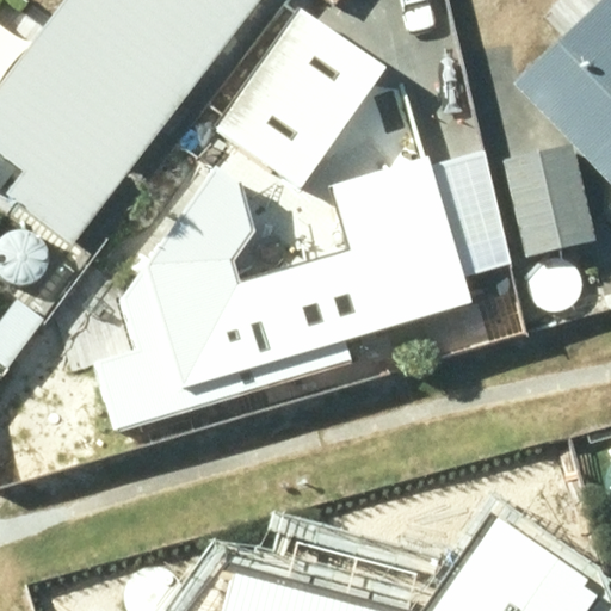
[(0,156),(25,176),(7,198),(72,247),(258,0),(68,0),(0,91),(0,156)]
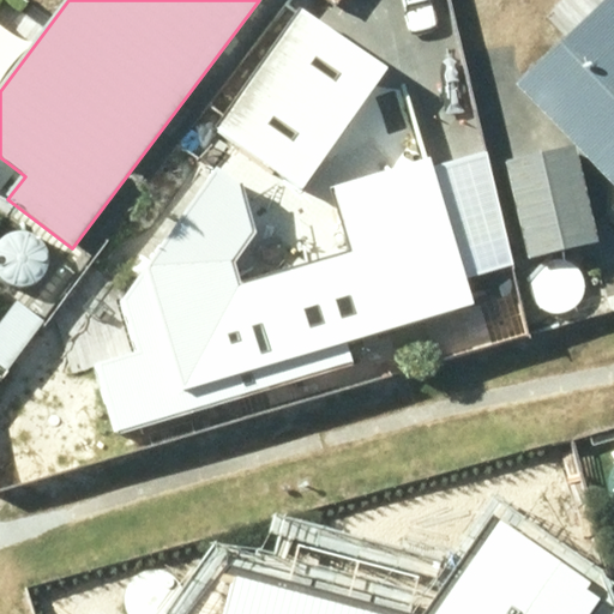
[(329,0),(281,0),(217,95),(306,156),(386,40),(329,0)]
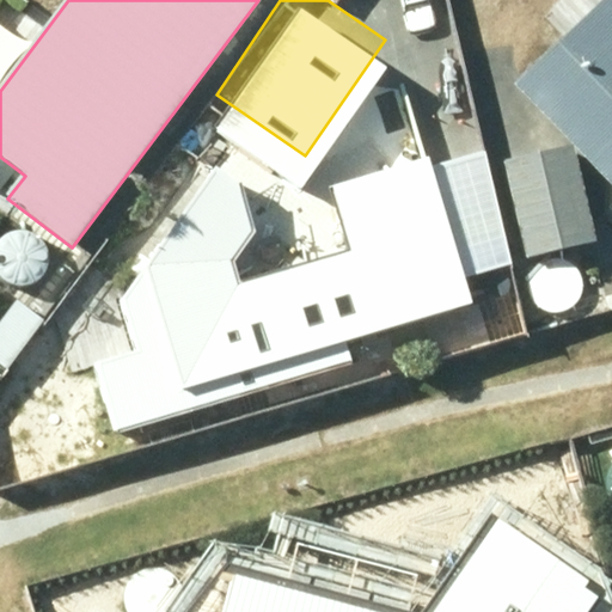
[(611,0),(555,0),(499,55),(611,173),(611,0)]
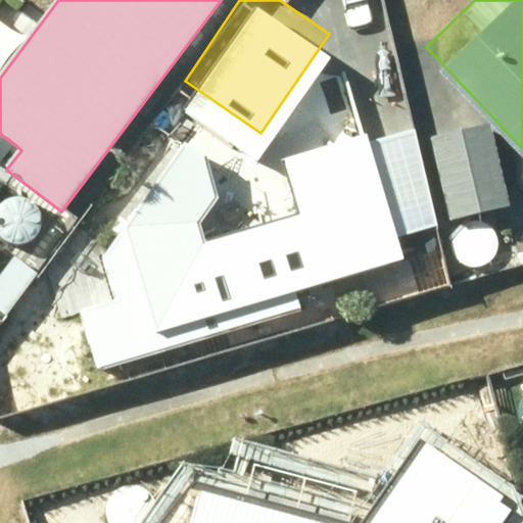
[(415,121),(432,199),(492,187),(475,107),(415,121)]
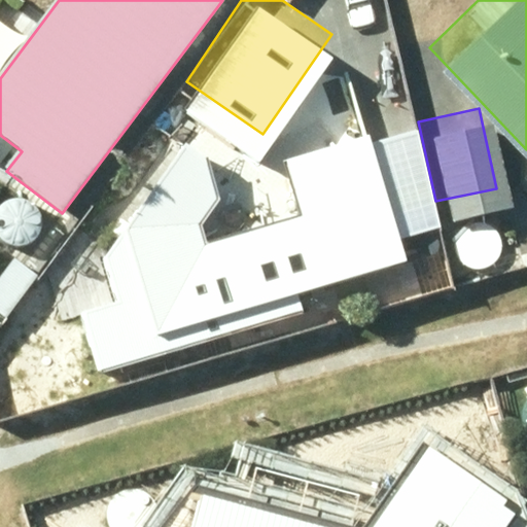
[(190,230),(183,205),(201,179),(194,137),(172,121),(94,234),(107,278),(69,290),(89,350),(291,286),(288,275),(399,240),(358,111),(275,138),(293,198),(190,230)]
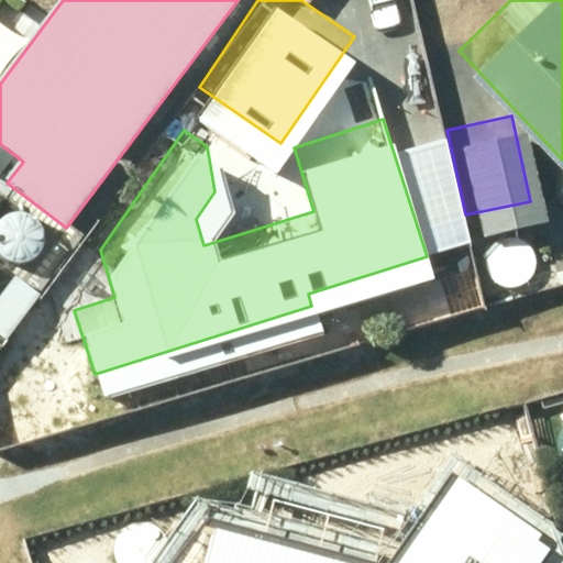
[(14,276),(0,295),(0,335),(4,340),(39,293),(14,276)]
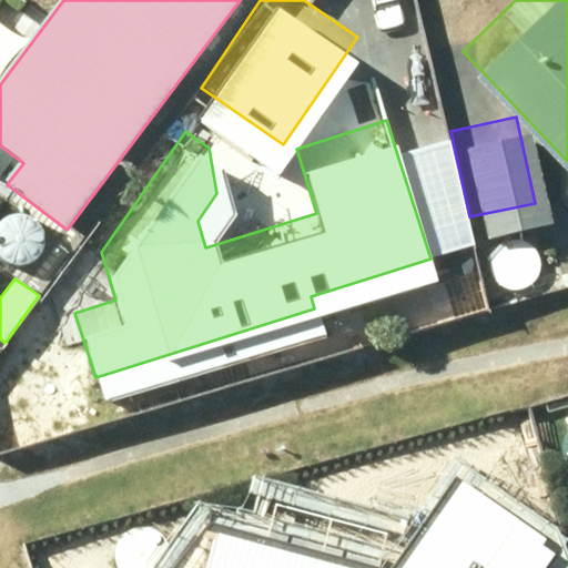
[(178,554),(198,567),(533,567),(535,565),(366,452),(292,561),(210,506),(178,554)]
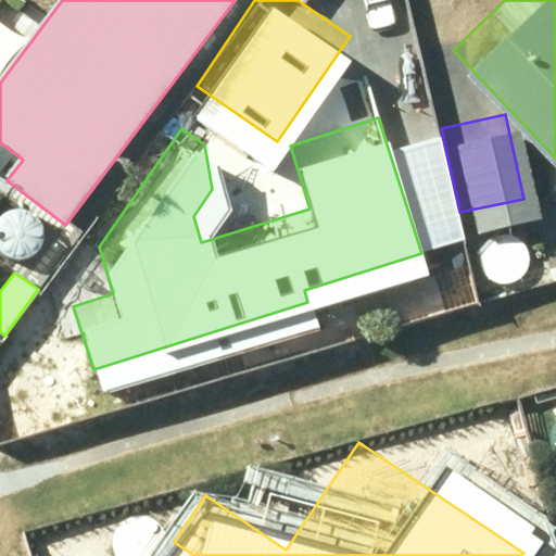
All buildings are outlined.
